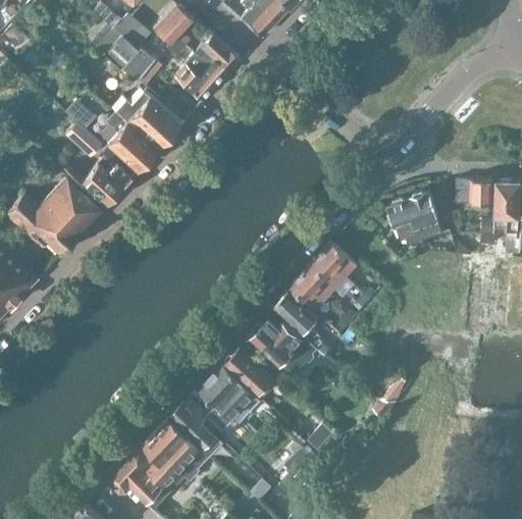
[(261,37),(289,10),(277,0),(243,0),(240,3),(247,10),(241,16),(261,37)]
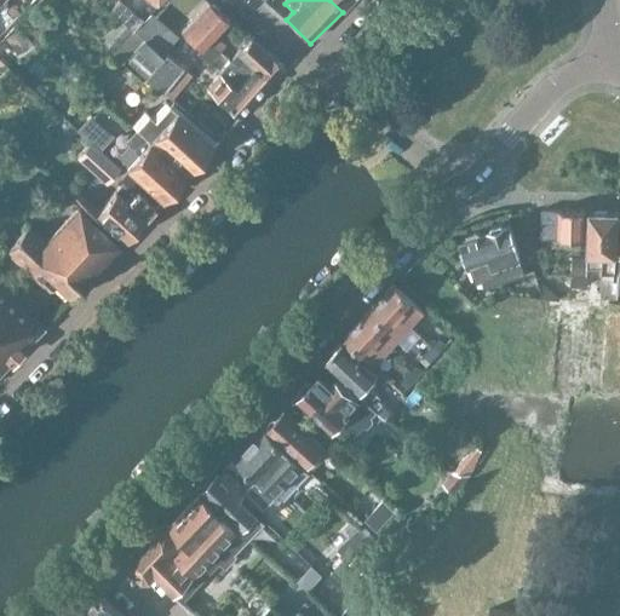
[(352,0),(329,0),(343,12),(352,0)]
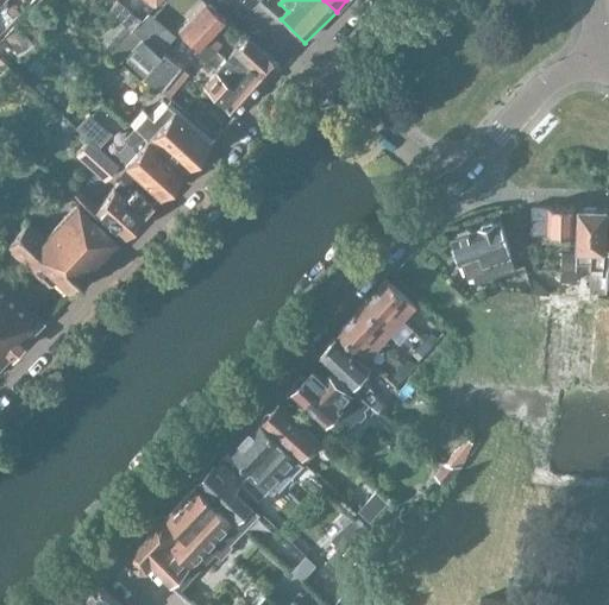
[(115,2),(107,13),(118,23),(130,32),(131,35),(136,30),(140,24),(115,2)]
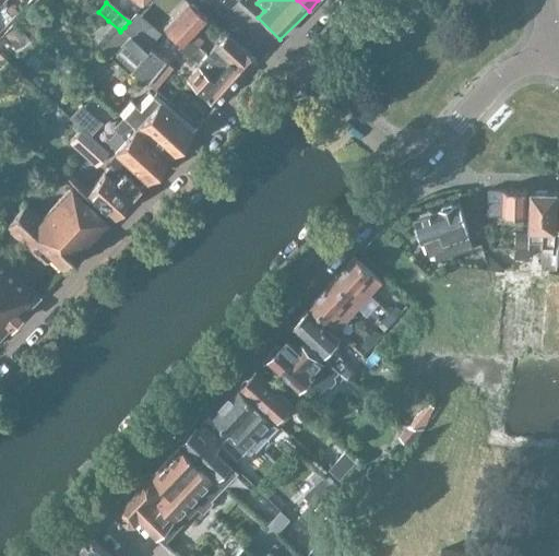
[(33,11),(32,10),(24,30),(30,32),(28,34),(42,39),(50,18),(44,14),(46,11),(37,4),(33,11)]
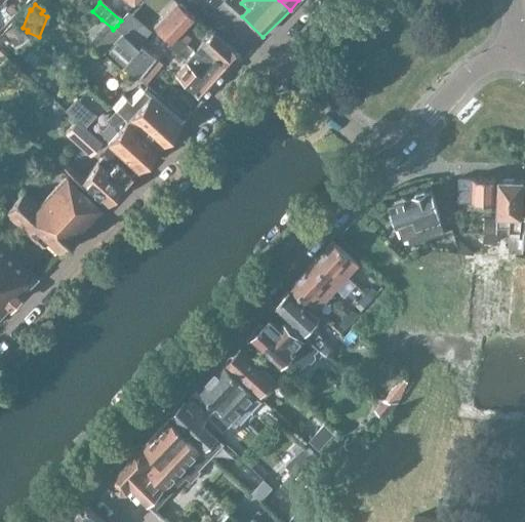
[(153,28),(172,44),(177,39),(194,21),(186,12),(185,10),(180,6),(178,6),(175,4),(153,28)]
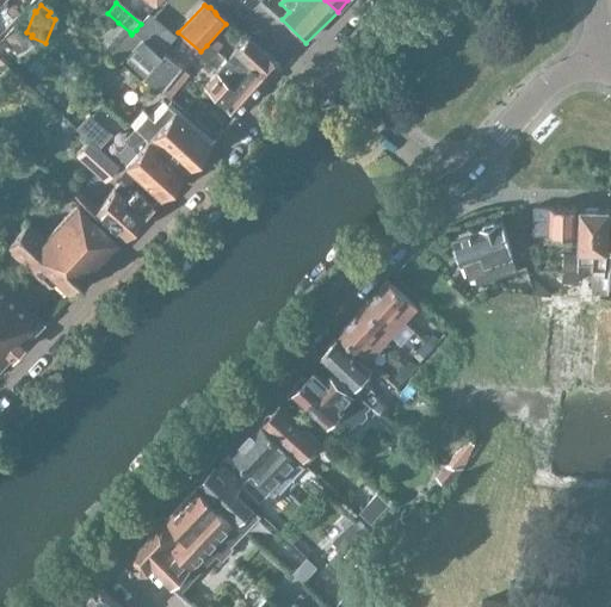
[(131,36),(111,59),(129,75),(133,70),(158,92),(168,101),(189,76),(162,54),(176,38),(149,16),(146,19),(141,24),(136,30),(131,35),(131,36)]
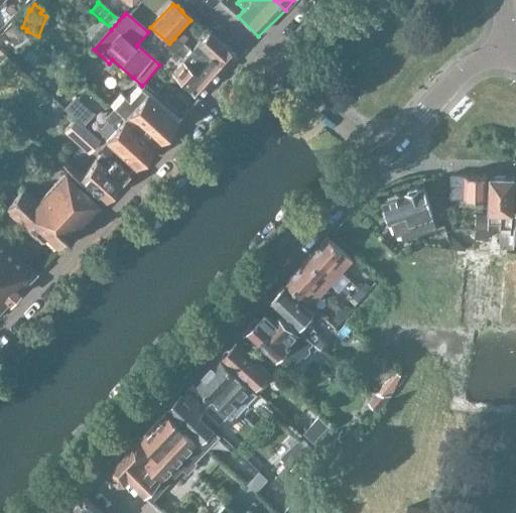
[(92,47),(94,49),(111,30),(99,20),(87,33),(96,42),(92,47)]
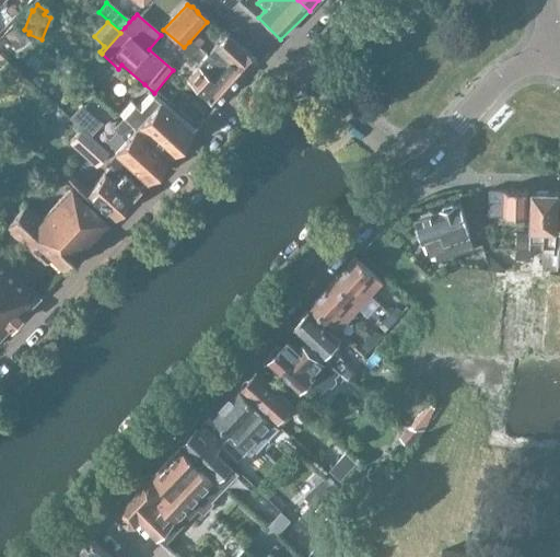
[(198,69),(212,81),(228,64),(243,78),(256,64),(226,36),(208,58),(198,50),(189,42),(184,47),(178,53),(188,60),(198,69)]
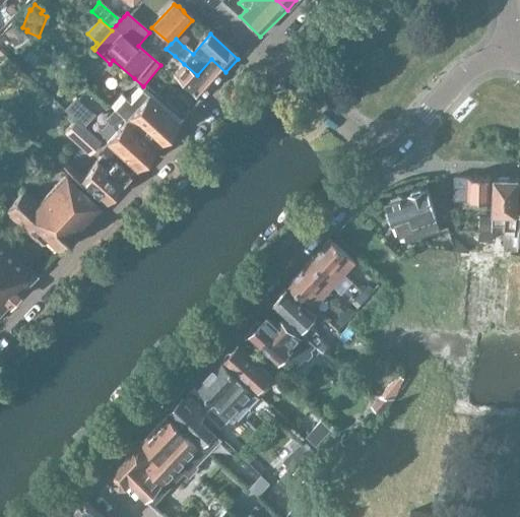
[(225,72),(211,59),(197,75),(184,64),(173,76),(200,101),(225,72)]
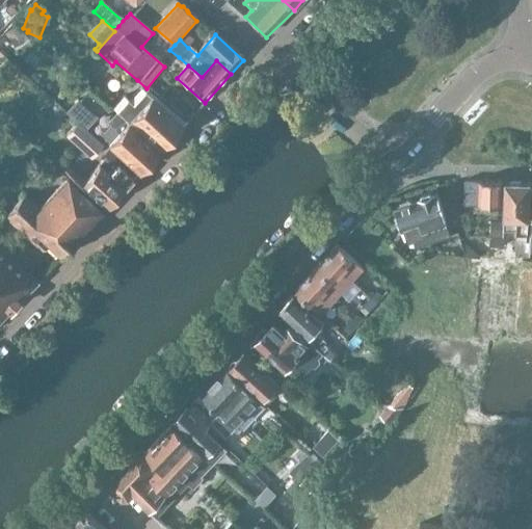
[(187,123),(166,105),(164,108),(153,98),(149,101),(142,96),(132,107),(127,102),(125,105),(122,102),(112,111),(116,114),(116,115),(158,154),(187,123)]
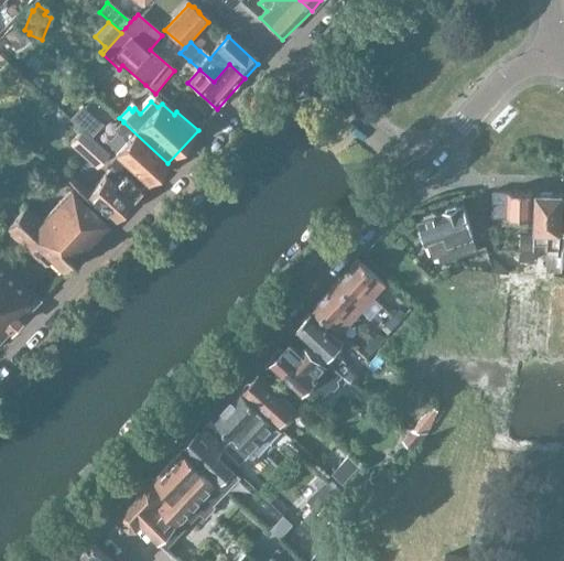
[(147,185),(167,163),(123,122),(115,131),(127,141),(114,155),(147,185)]
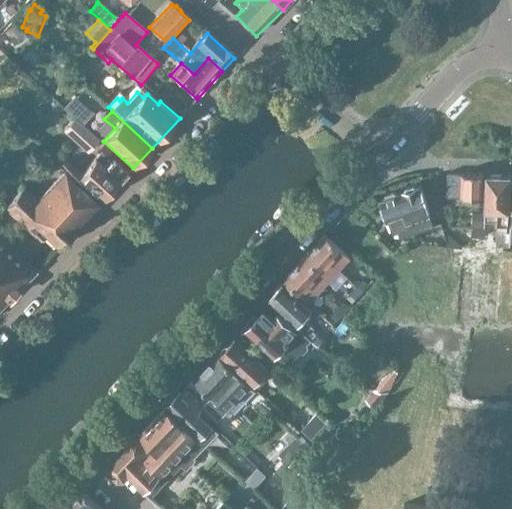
[(98,142),(74,120),(63,132),(87,154),(98,142)]
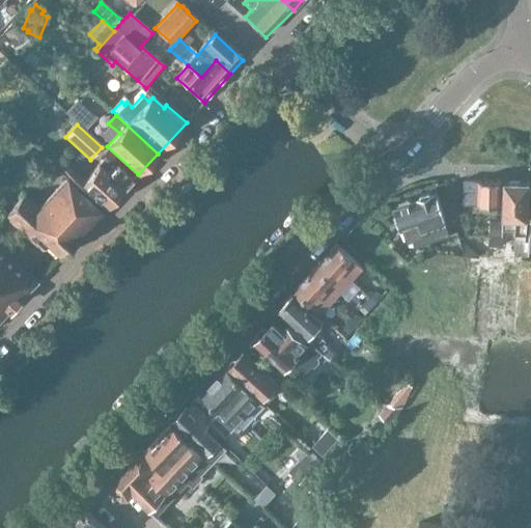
[(103,157),(105,159),(80,186),(106,210),(133,181),(133,179),(135,176),(108,151),(103,157)]
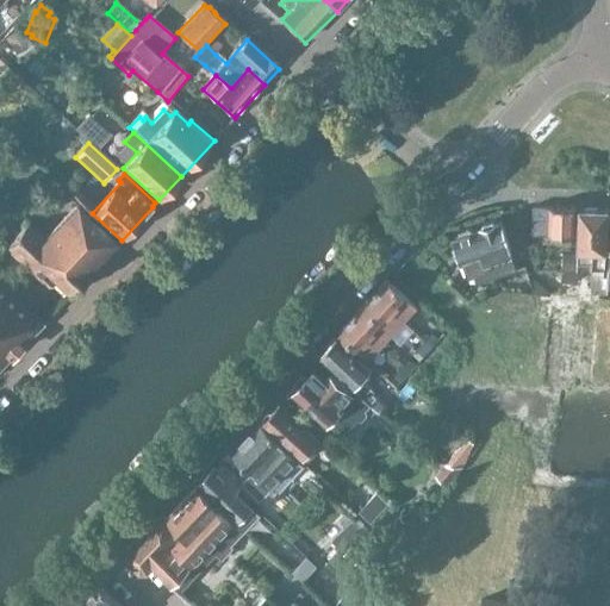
[(116,243),(75,205),(44,239),(29,224),(4,250),(48,292),(56,282),(69,295),(88,274),(88,273),(116,243)]
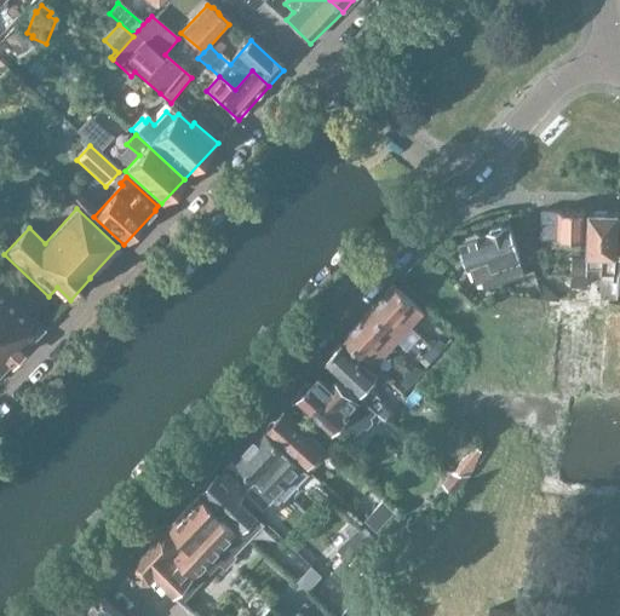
[(585,242),(585,214),(543,213),(541,241),(585,242)]
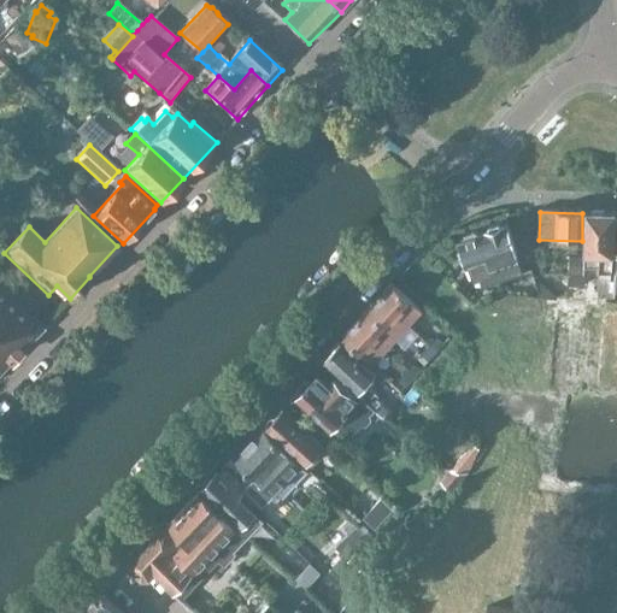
[(600,269),(597,304),(604,305),(604,311),(612,311),(615,294),(615,282),(610,282),(611,258),(613,258),(616,213),(587,213),(585,257),(585,260),(585,269),(600,269)]
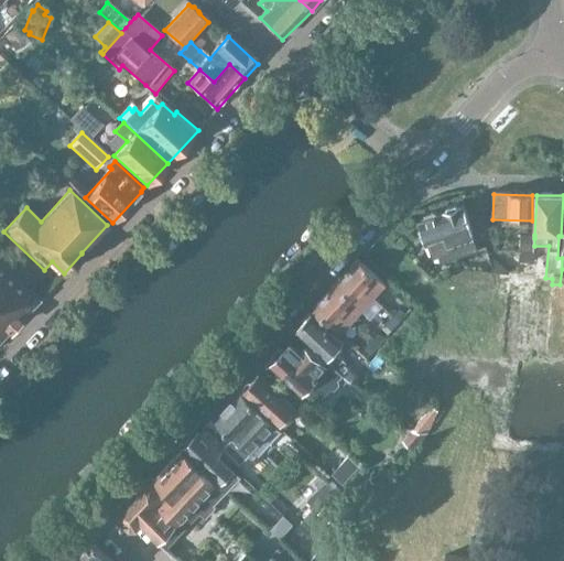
[(425,217),(423,222),(419,223),(425,240),(426,240),(431,255),(449,248),(453,260),(474,254),(479,269),(488,266),(483,250),(478,251),(473,237),(474,236),(464,207),(462,208),(461,207),(457,208),(455,207),(447,209),(446,212),(444,213),(444,214),(438,216),(434,214),(425,217)]
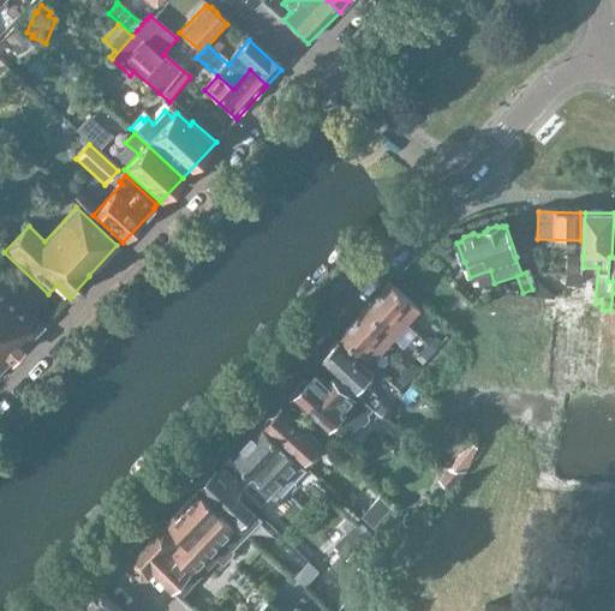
[(568,259),(568,276),(583,277),(583,268),(583,259),(568,259)]
